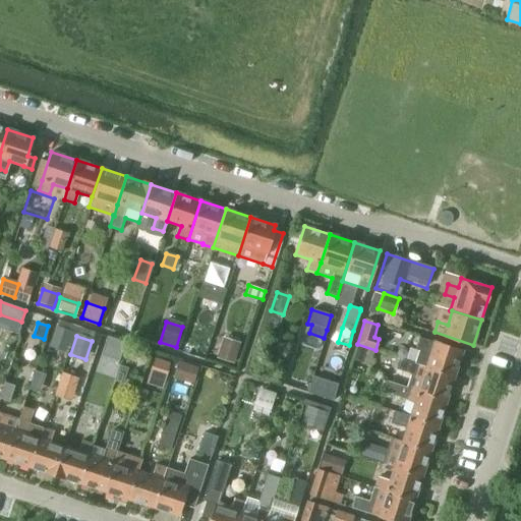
[(125,342),(107,336),(102,355),(119,360),(125,342)]
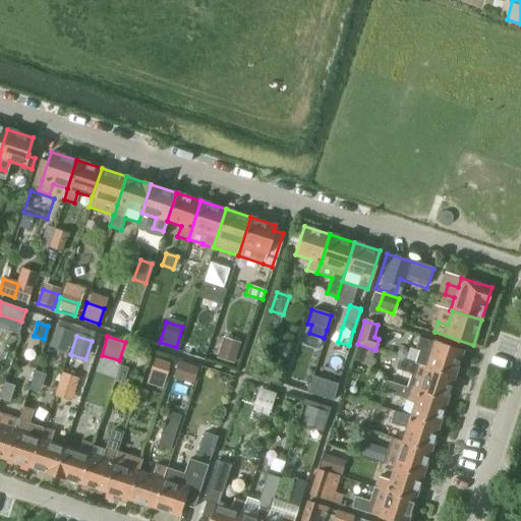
[(419,350),(415,363),(426,366),(455,375),(462,350),(435,341),(435,342),(423,338),(419,337),(416,349),(419,350)]
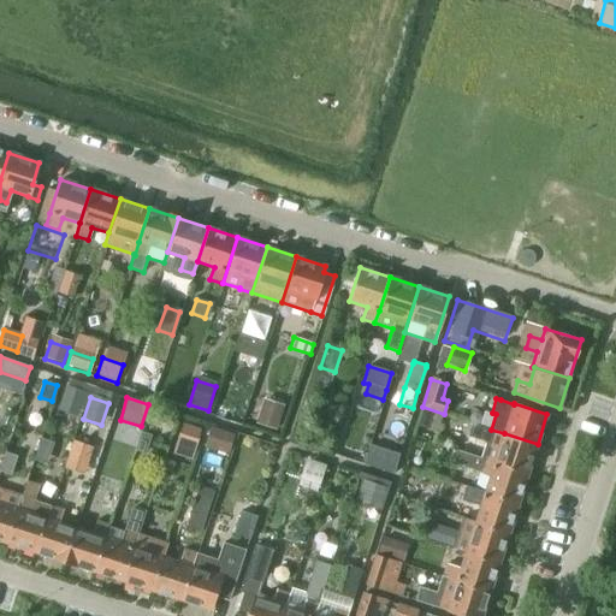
[(276,431),(283,407),(262,401),(255,424),(276,431)]
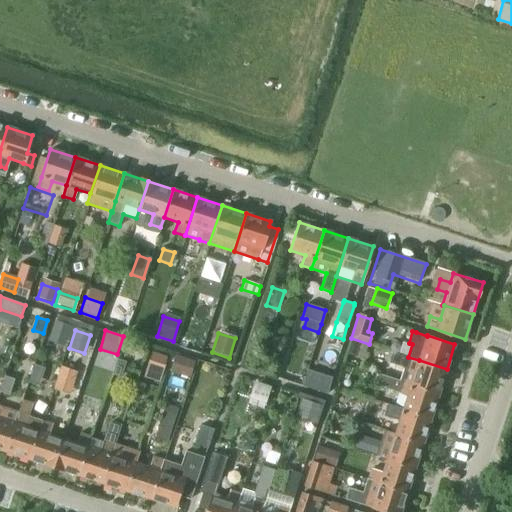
[(355,357),(360,344),(351,341),(346,354),(355,357)]
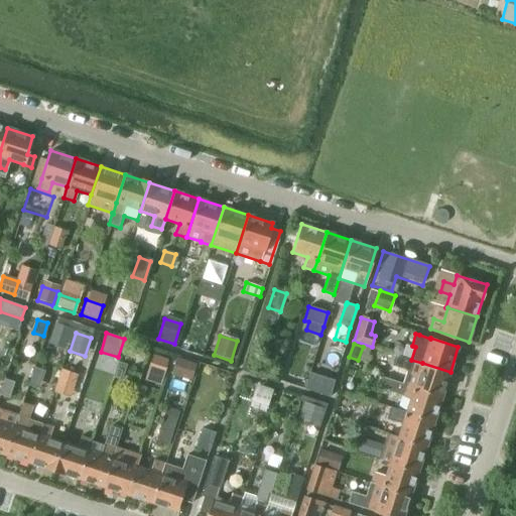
[(450,372),(422,363),(411,360),(396,355),(393,365),(418,373),(413,387),(442,396),(450,372)]
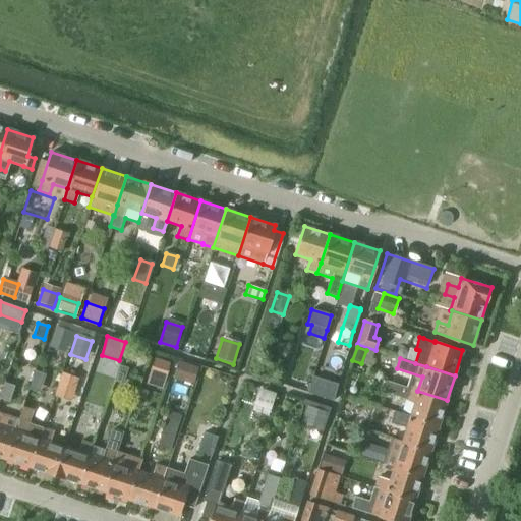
[(163,382),(168,366),(154,362),(149,378),(163,382)]
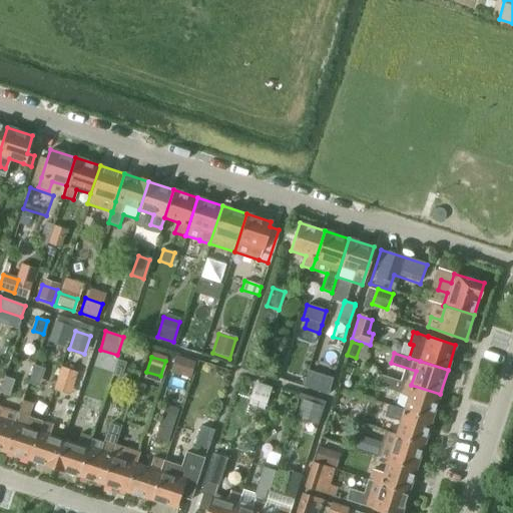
[(175,358),(172,367),(182,370),(179,377),(189,380),(194,365),(175,358)]
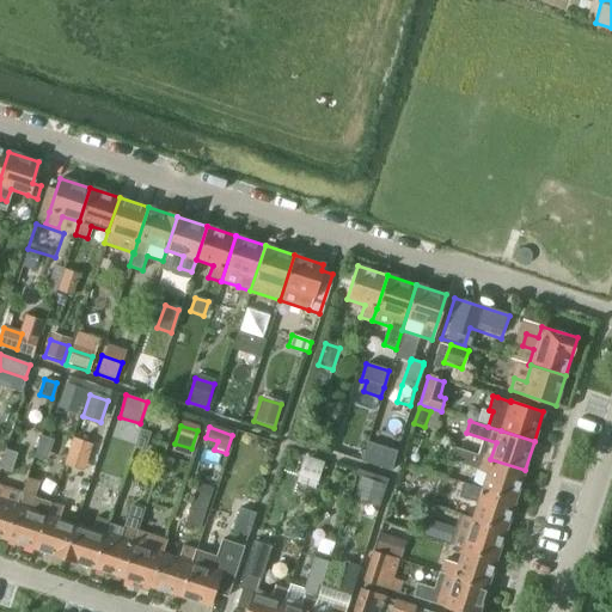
[(150,433),(140,430),(134,447),(144,451),(150,433)]
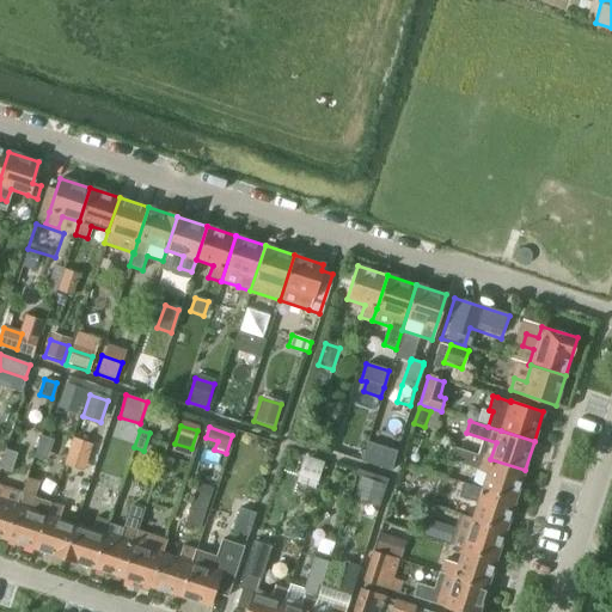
[(525,470),(490,459),(456,448),(452,460),(487,472),(481,489),(515,500),(525,470)]
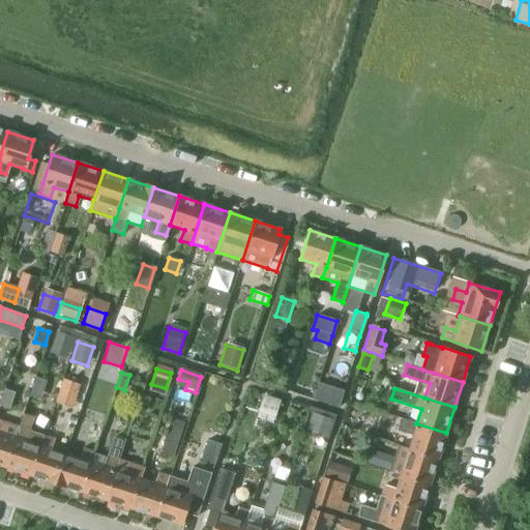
[(0,406),(8,409),(12,394),(3,391),(0,402),(0,406)]
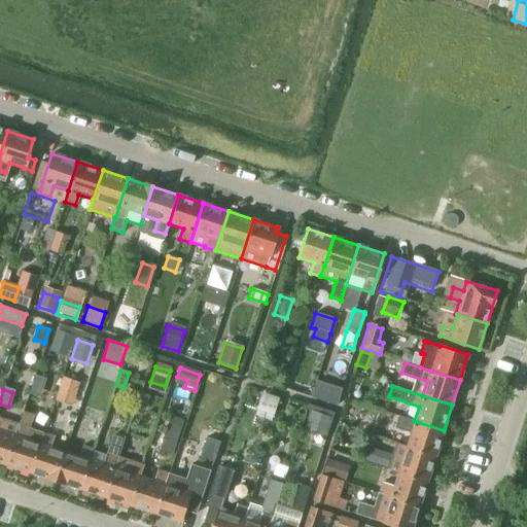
[(261,393),(257,409),(273,414),(277,398),(261,393)]
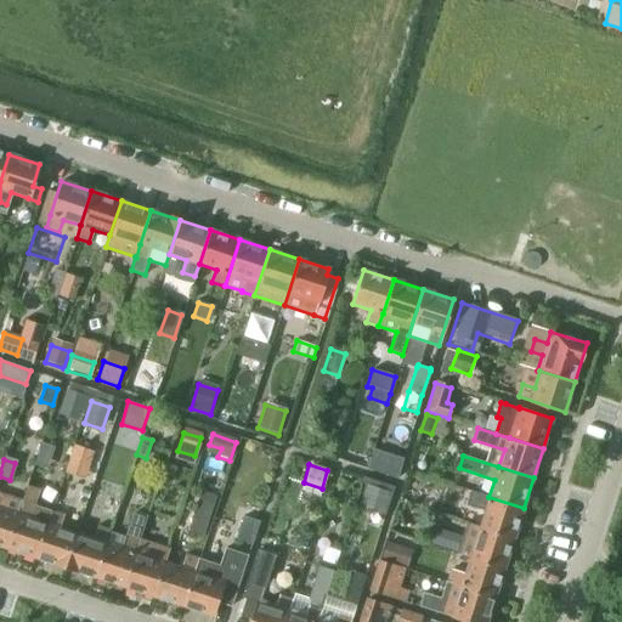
[(394,492),(367,484),(358,507),(386,515),(394,492)]
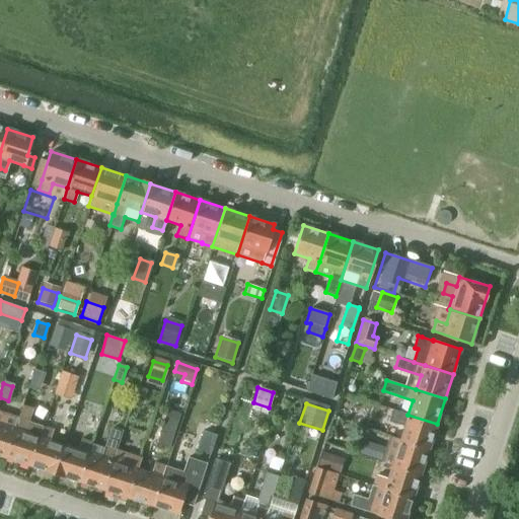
[(14,429),(4,457),(28,465),(39,437),(42,427),(28,422),(33,409),(23,405),(19,419),(17,419),(14,429)]
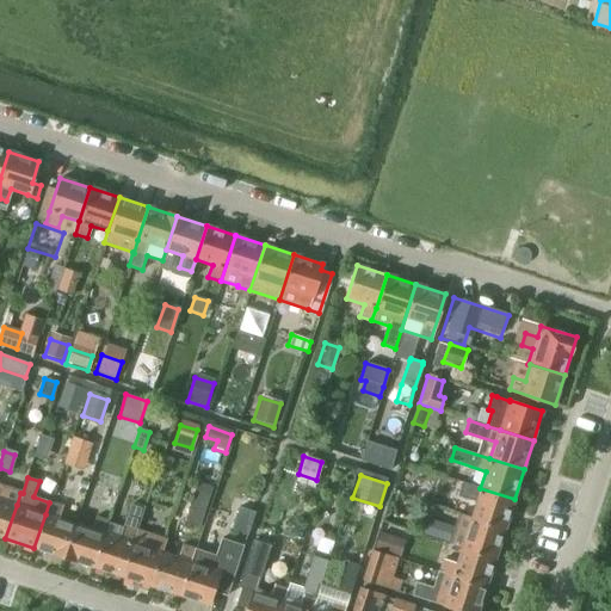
[(460,495),(463,486),(444,480),(442,489),(460,495)]
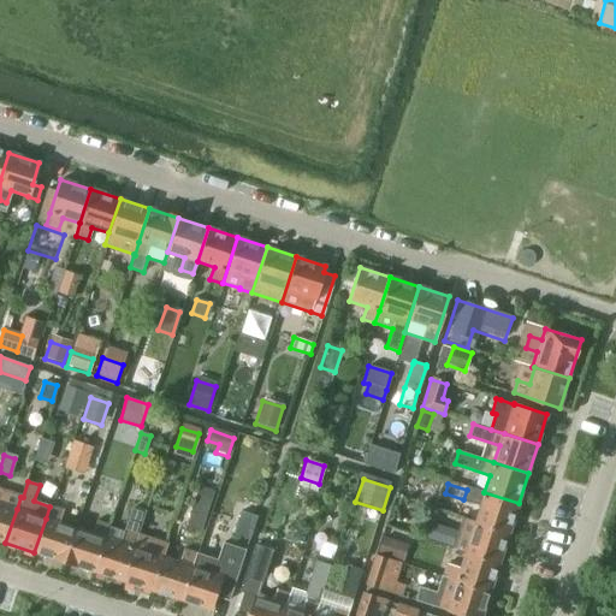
[(509,532),(519,503),(484,492),(472,489),(468,499),(480,503),(474,521),(509,532)]
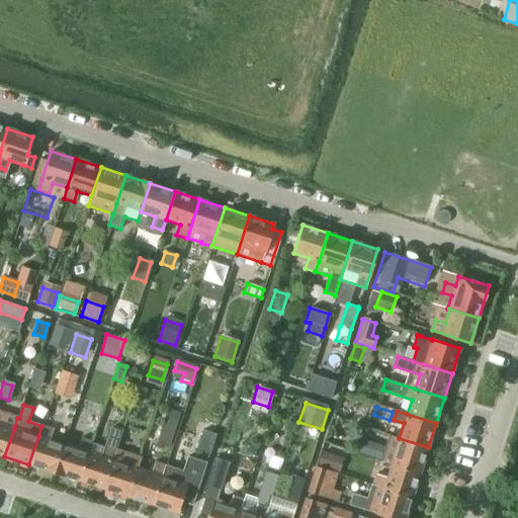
[(0,454),(4,456),(14,428),(17,418),(0,412),(0,454)]
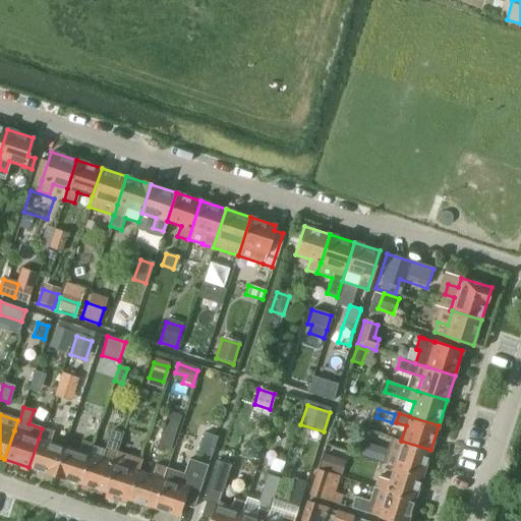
[(94,437),(99,421),(89,417),(83,432),(94,437)]
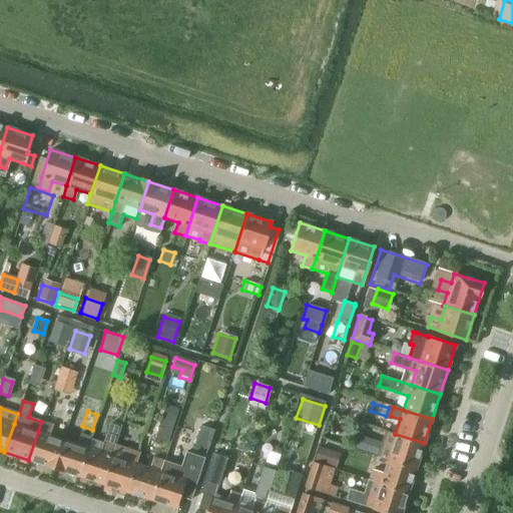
[(53,468),(62,440),(49,436),(52,425),(41,422),(38,432),(28,460),(53,468)]
